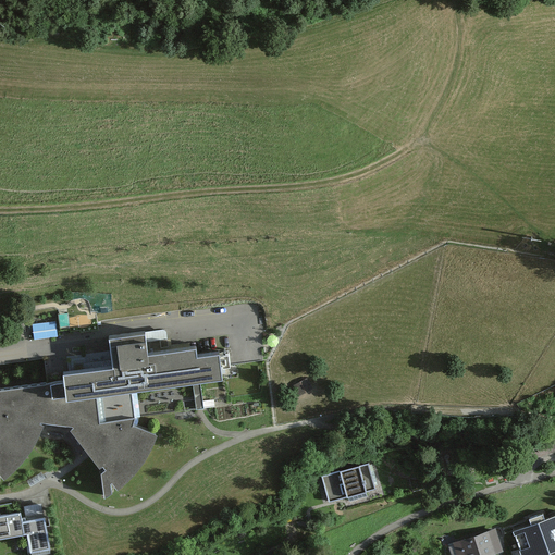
[(0,482),(5,479),(19,466),(34,447),(42,423),(66,427),(87,454),(98,469),(102,498),(120,486),(138,467),(151,447),(156,435),(132,424),(134,420),(131,389),(219,378),(217,354),(196,356),(195,348),(145,354),(143,335),(108,338),(111,366),(59,372),(60,384),(0,392),(0,482)]
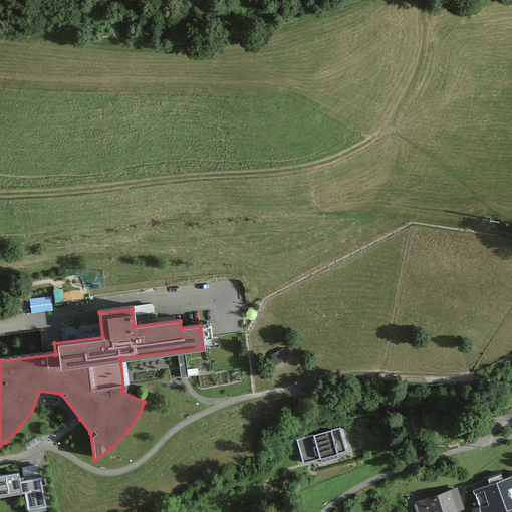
[(283,352),(271,359),(276,368),(288,360),(283,352)]
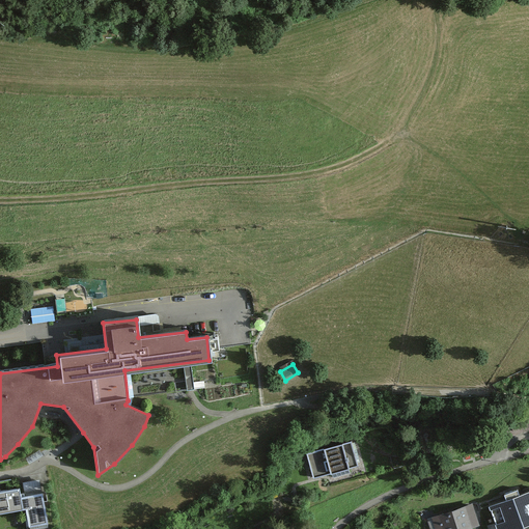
[(351,444),(306,457),(313,480),(358,468),(351,444)]
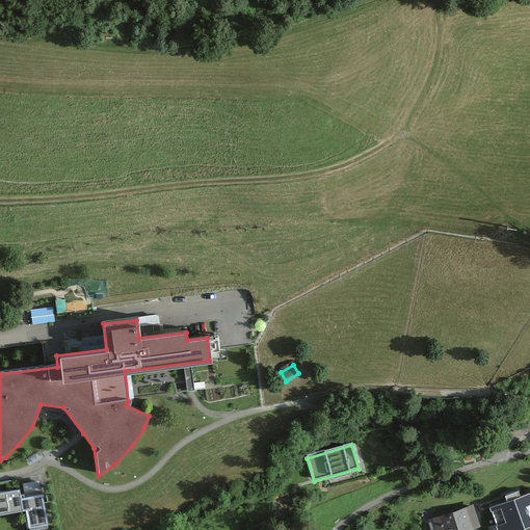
[(0,513),(21,509),(19,498),(18,488),(0,492),(0,513)]
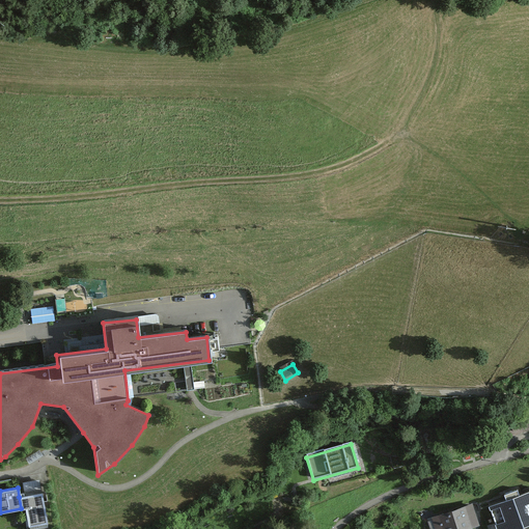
[(19,497),(21,508),(24,508),(27,528),(31,528),(45,525),(39,494),(19,497)]
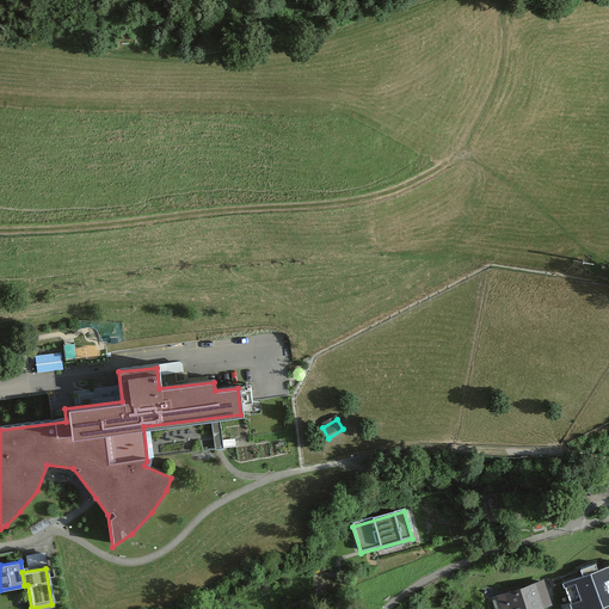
[(608,570),(578,583),(583,597),(596,592),(602,608),(608,604),(608,570)]
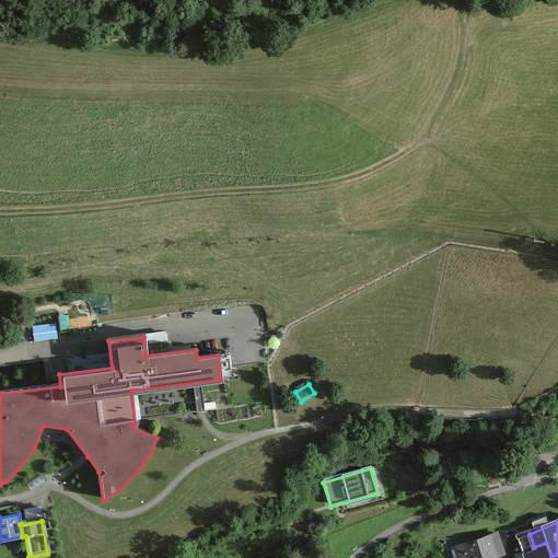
[(497,534),(455,547),(458,557),(497,557),(504,555),(497,534)]
